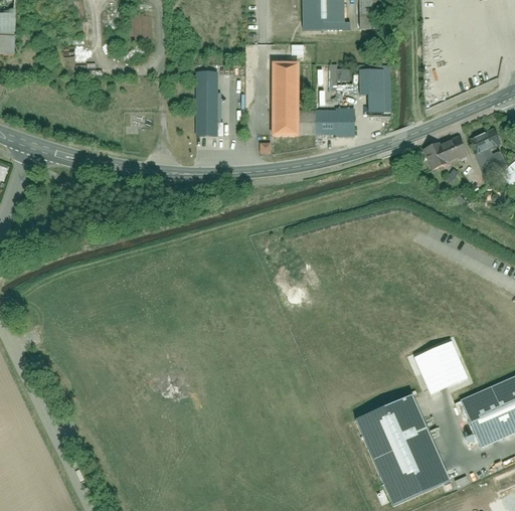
[(0,0),(0,49),(11,49),(10,0),(0,0)]
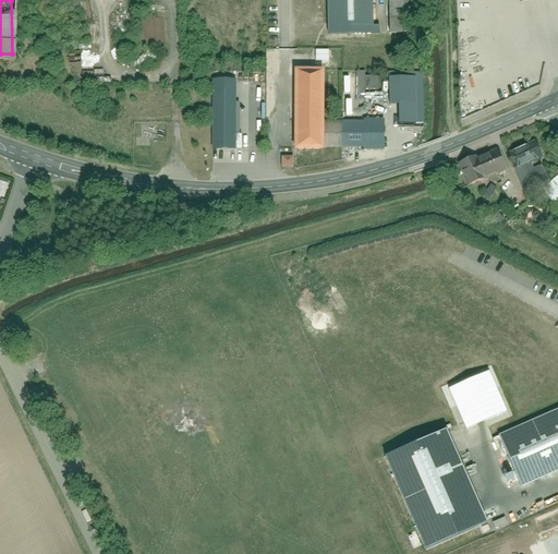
[(324,0),(325,34),(378,33),(377,25),(371,25),(370,0),(324,0)]
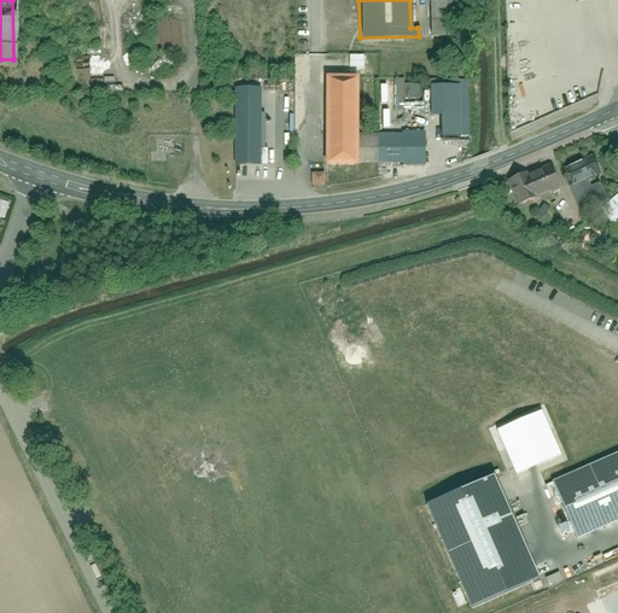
[(357,74),(326,74),(326,162),(359,162),(357,132),(357,74)]
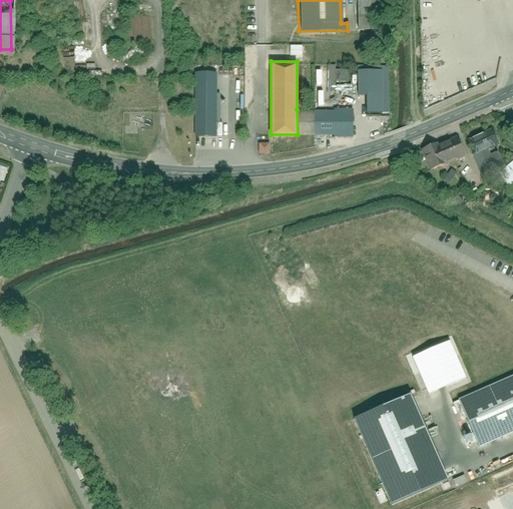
[(336,67),(336,62),(326,62),(326,85),(346,85),(346,67),(336,67)]
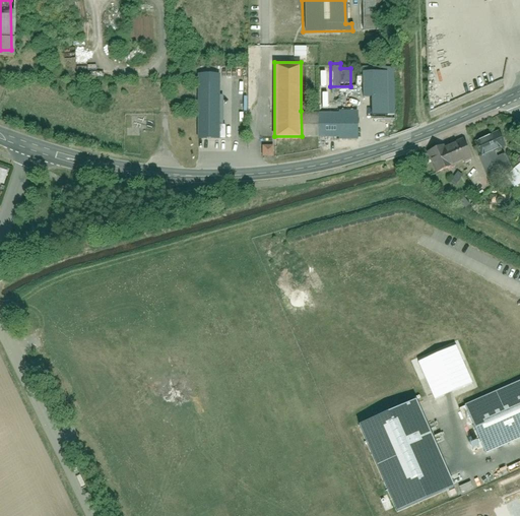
[(363,93),(372,93),(372,112),(393,112),(393,64),(372,64),(372,69),(363,69),(363,93)]
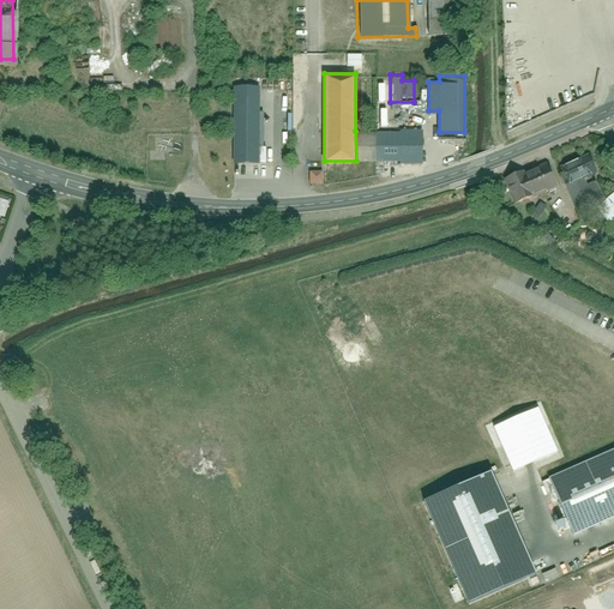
[(259,94),(233,94),(232,157),(258,158),(259,94)]
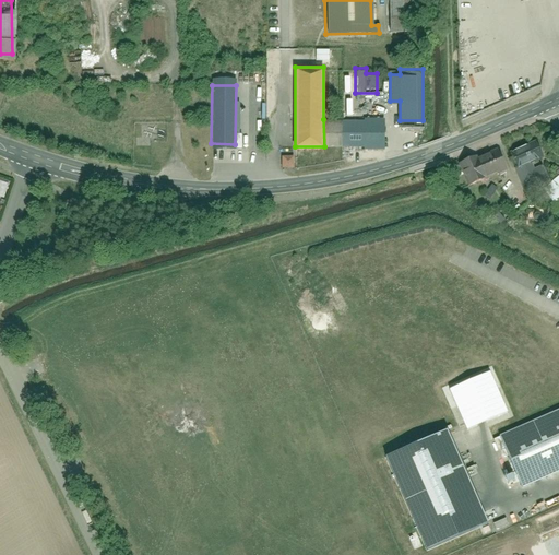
[(323,119),(324,146),(342,145),(342,118),(323,119)]
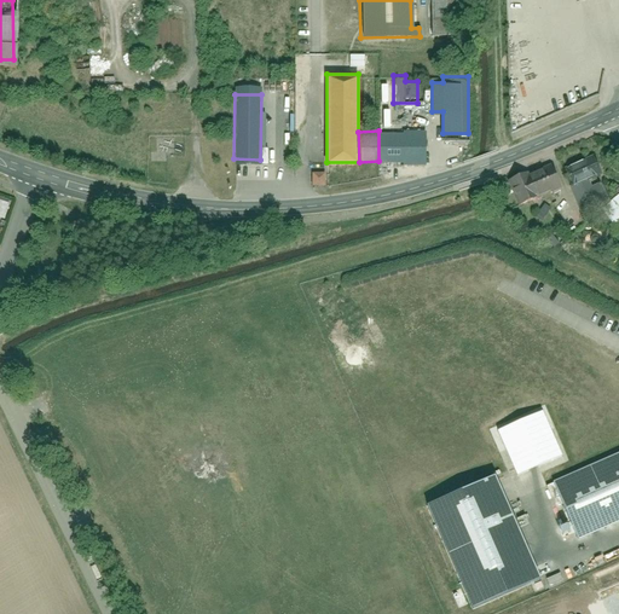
[(379,131),(379,161),(426,161),(426,131),(379,131)]
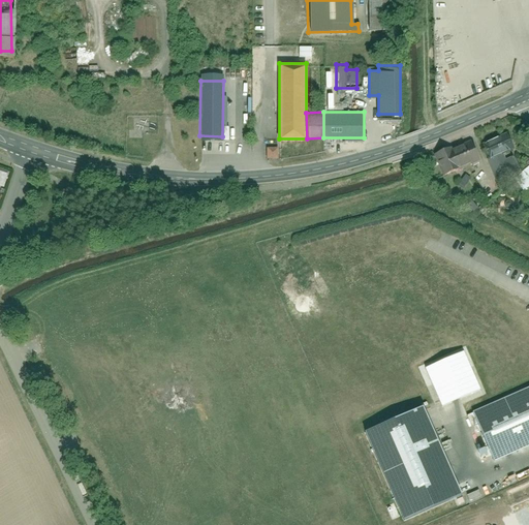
[(510,165),(517,162),(512,153),(505,157),(502,150),(514,146),(512,145),(517,143),(514,136),(509,139),(506,132),(484,142),(490,155),(488,156),(496,176),(511,168),(510,165)]
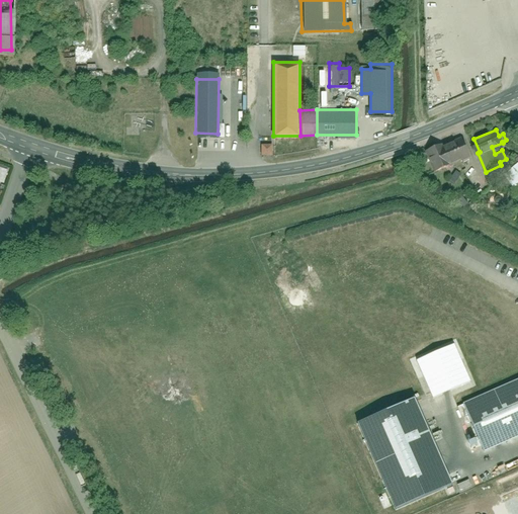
[(434,168),(468,154),(461,136),(441,144),(440,143),(426,149),(434,168)]
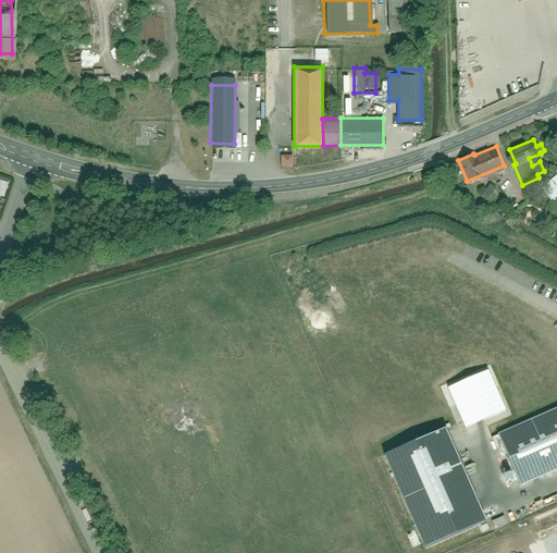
[(289,163),(289,152),(279,152),(279,163),(289,163)]
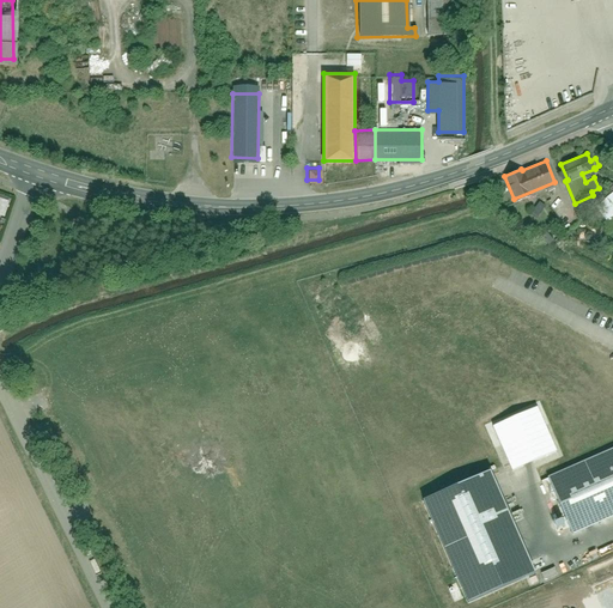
[(612,188),(593,200),(605,219),(612,214),(612,188)]
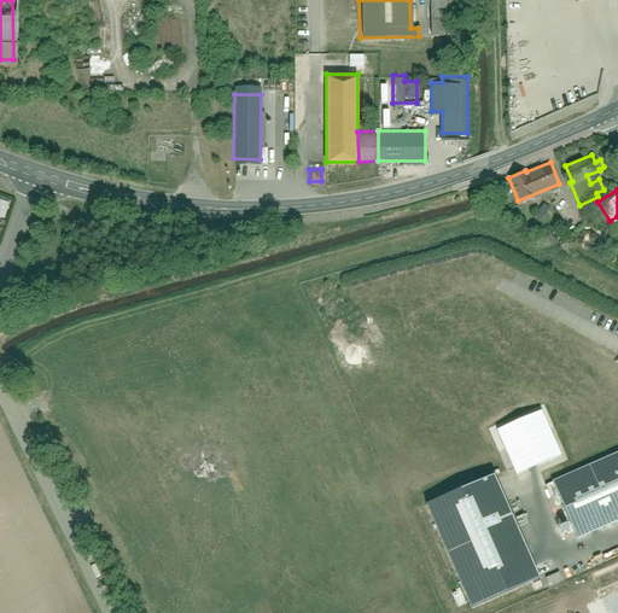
[(497,427),(516,471),(559,453),(541,408),(497,427)]
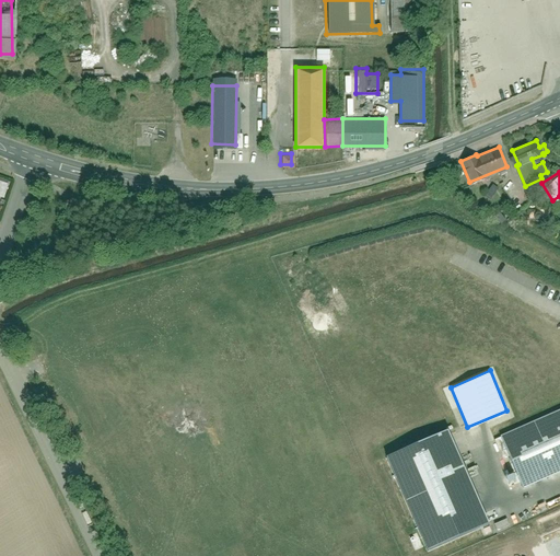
[(559,406),(500,432),(523,485),(559,468),(559,406)]
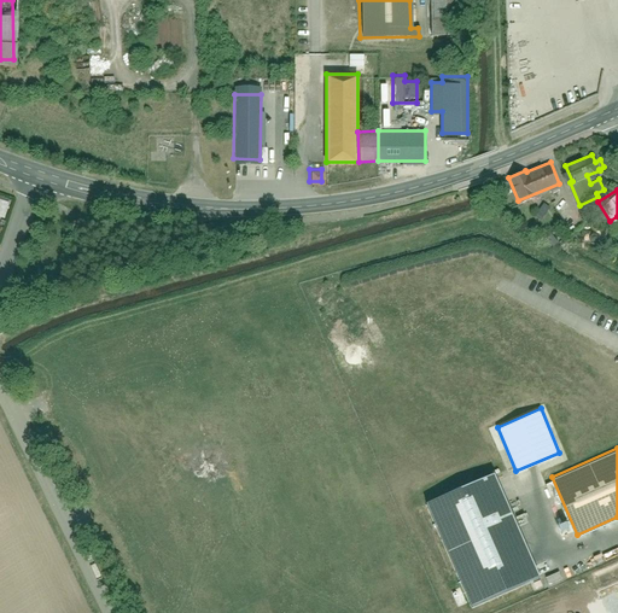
[(493,472),(426,501),(471,603),(537,574),(493,472)]
